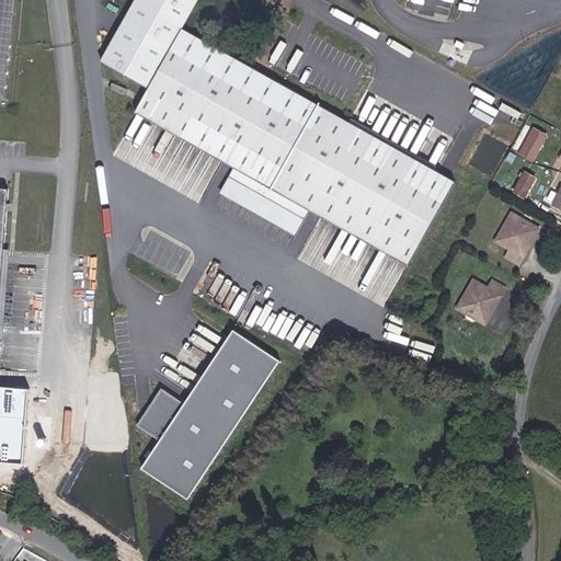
[(453,186),(184,26),(135,110),(235,168),(220,192),(290,233),(305,210),(403,268),(453,186)]
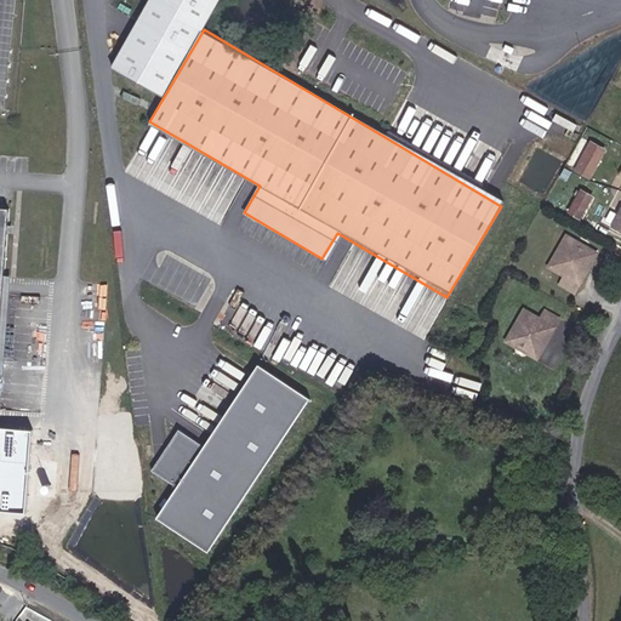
[(180,182),(193,147),(183,143),(170,178),(180,182)]
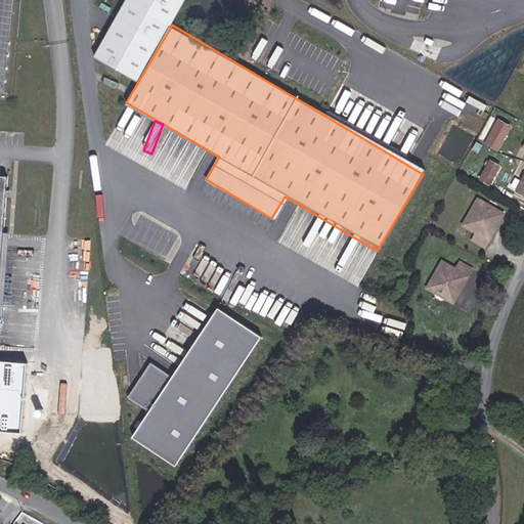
[(486,145),(496,150),(508,132),(496,127),(486,145)]
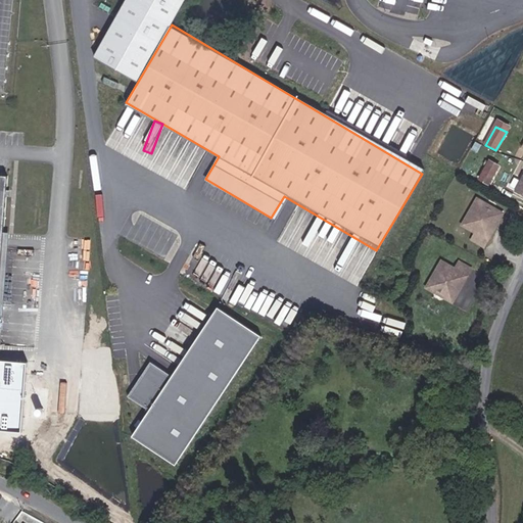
[(415,149),(416,135),(397,134),(396,148),(415,149)]
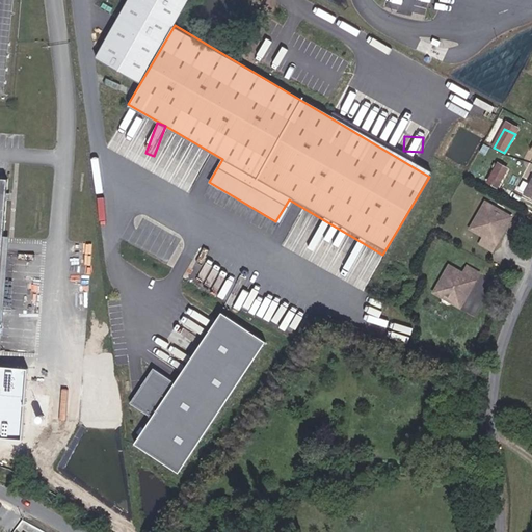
[(489,156),(499,161),(504,153),(494,148),(489,156)]
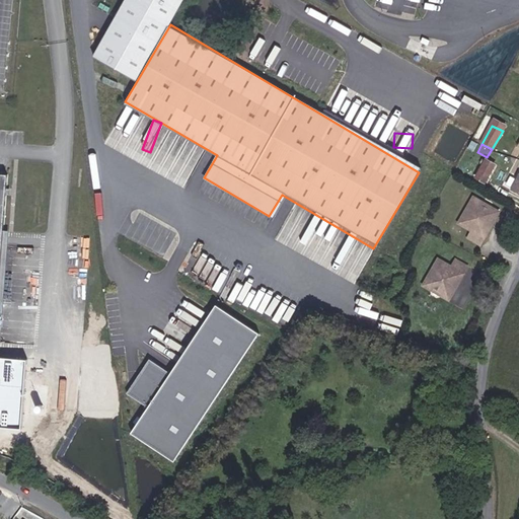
[(470,182),(482,190),(491,172),(474,162),(470,167),(476,172),(470,182)]
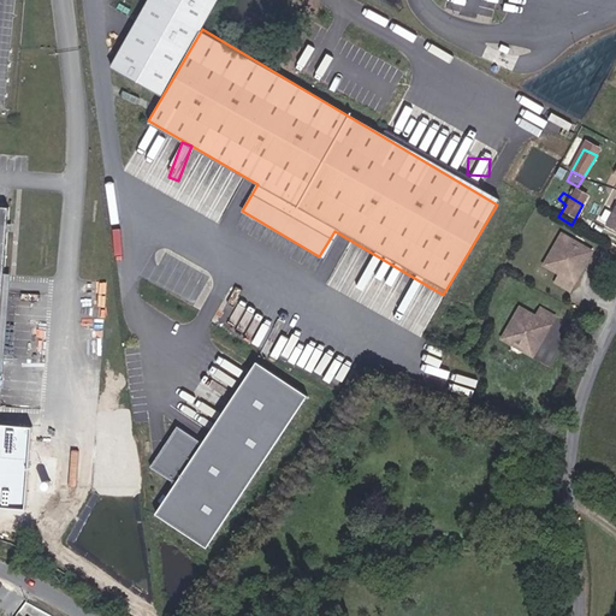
[(0,436),(17,211),(0,209),(0,436)]
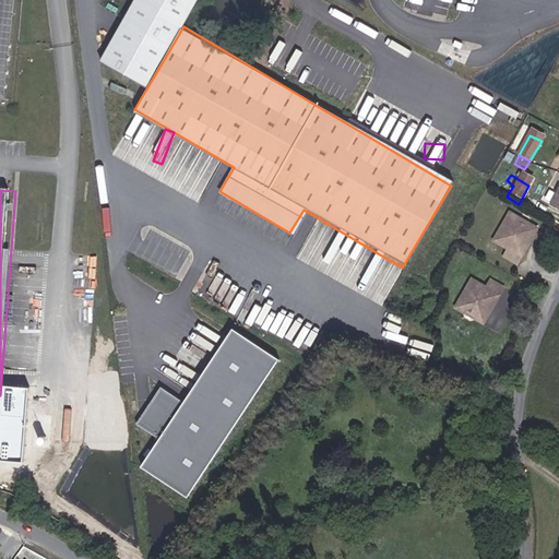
[(558,190),(547,213),(558,218),(558,190)]
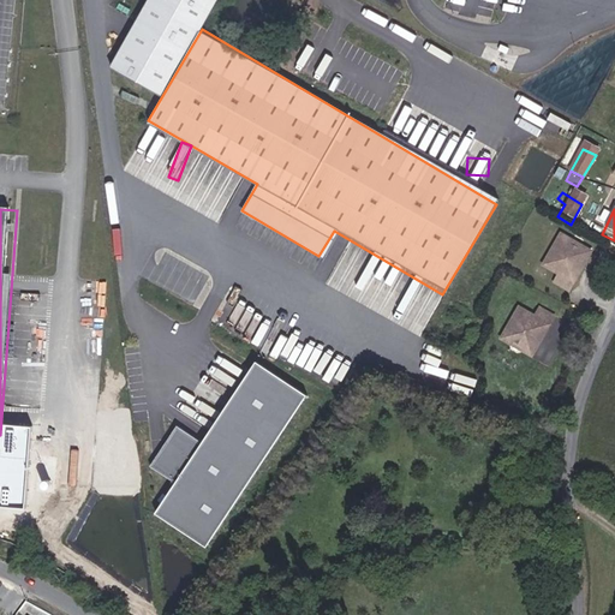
[(566,246),(557,242),(539,272),(555,280),(550,288),(563,297),(575,278),(574,274),(577,272),(580,270),(586,258),(579,254),(574,255),(567,250),(566,246)]
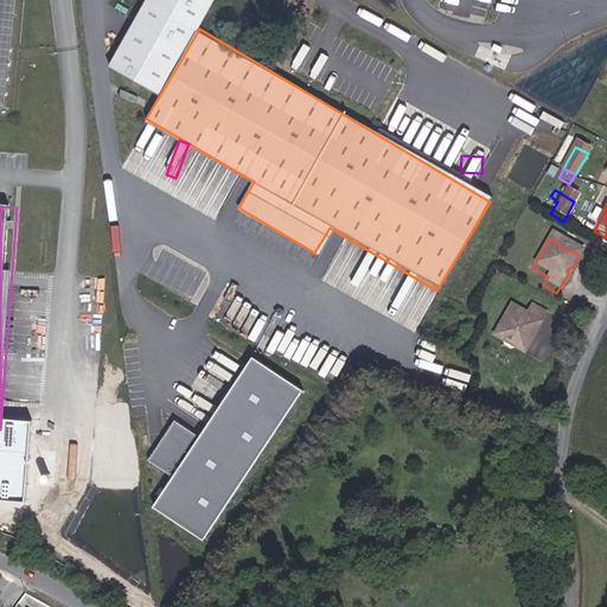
[(227,325),(231,327),(241,311),(235,308),(227,325)]
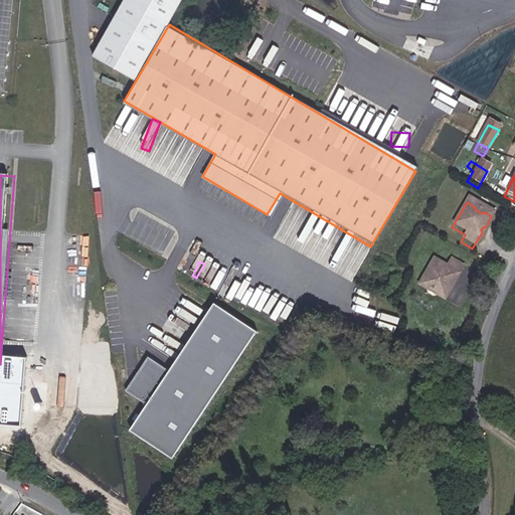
[(431,263),(414,288),(422,292),(425,291),(432,295),(433,298),(440,302),(446,293),(445,290),(447,287),(450,286),(459,270),(448,263),(443,270),(431,263)]
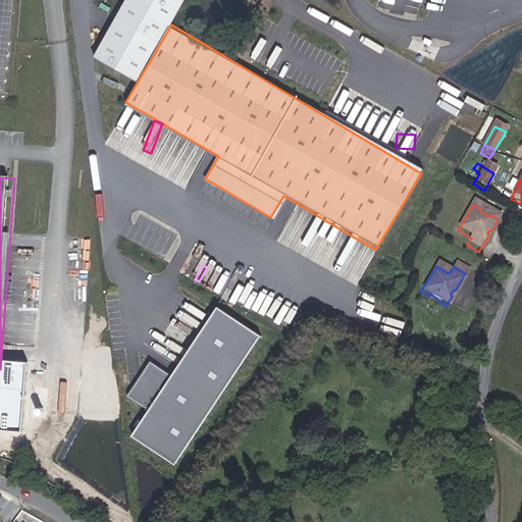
[(178,340),(118,348),(134,454),(194,446),(178,340)]
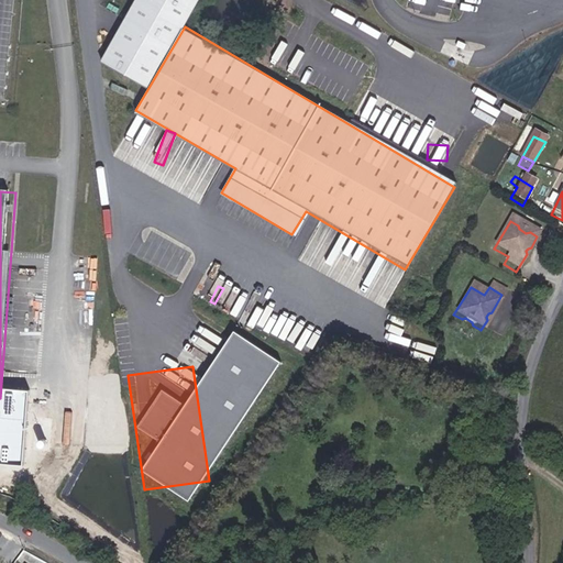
[(66,443),(87,444),(89,411),(68,410),(66,443)]
